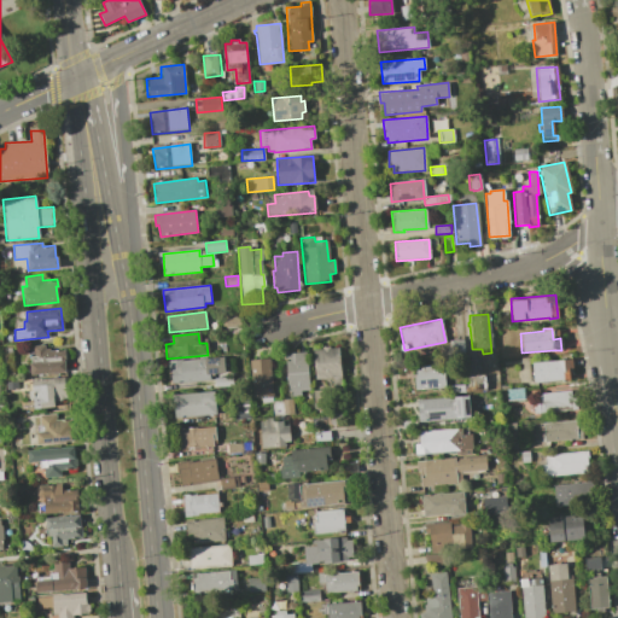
[(462,339),(464,355),(452,356),(449,340),(462,339)]
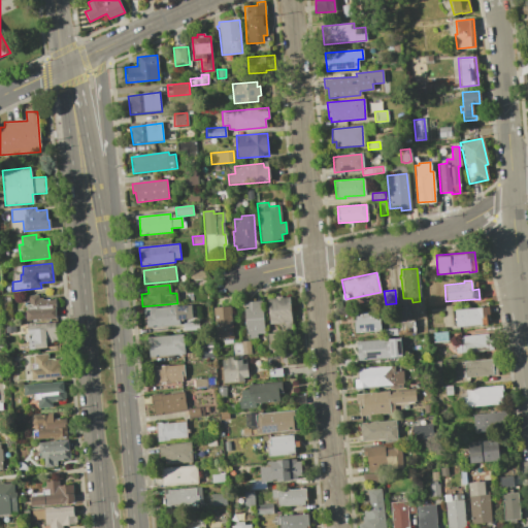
[(25,304),(28,304),(27,295),(37,295),(37,298),(41,298),(41,299),(54,298),(56,318),(26,321),(25,304)]
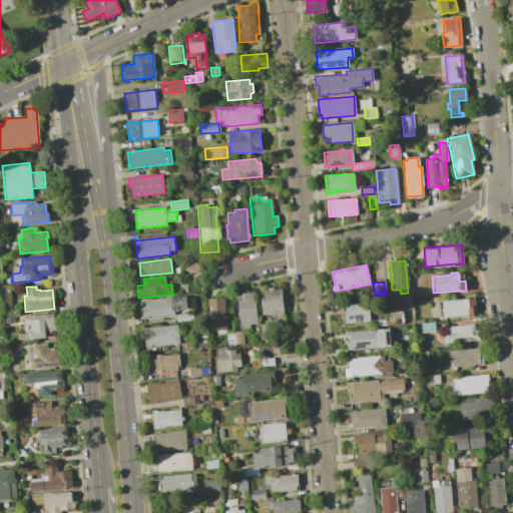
[(260,291),(268,290),(268,289),(274,289),(274,290),(282,289),(284,313),(263,315),(260,291)]
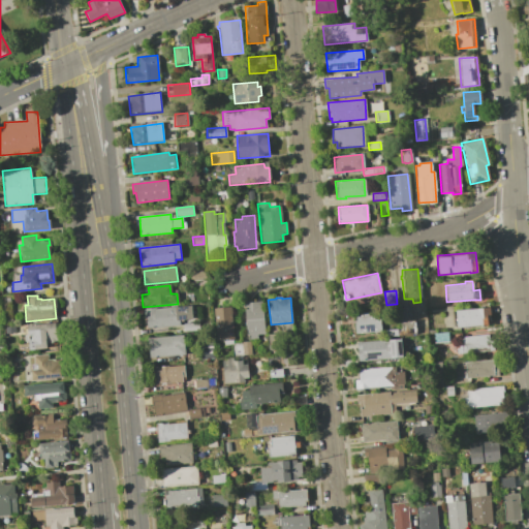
[(263,301),(267,335),(257,336),(257,339),(251,339),(250,337),(247,337),(244,303),(263,301)]
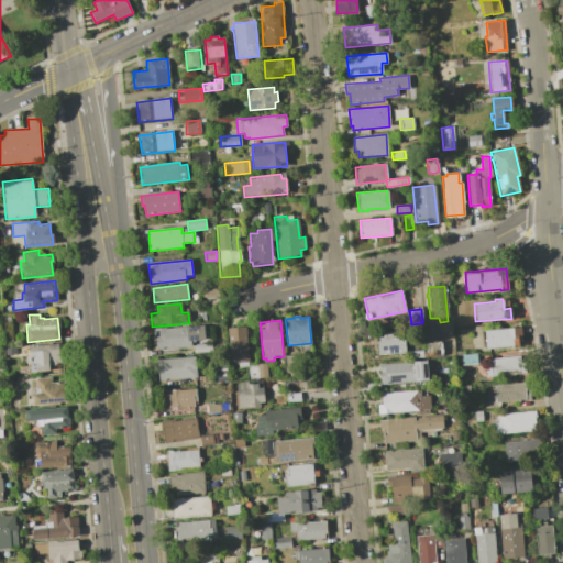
[(156,351),(154,329),(167,327),(167,328),(205,324),(206,340),(192,341),(192,348),(156,351)]
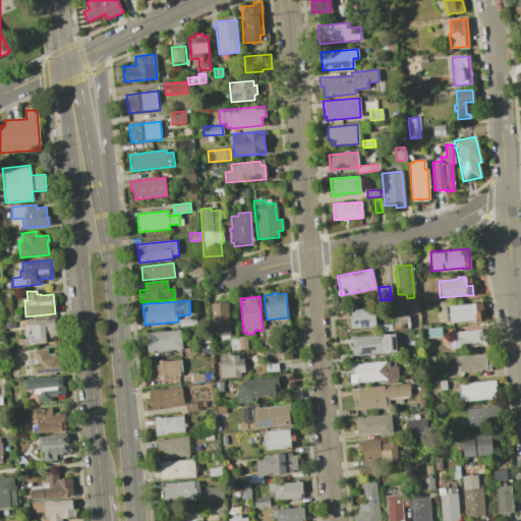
[(440,310),(439,305),(438,305),(438,301),(444,301),(446,322),(437,323),(436,311),(440,310)]
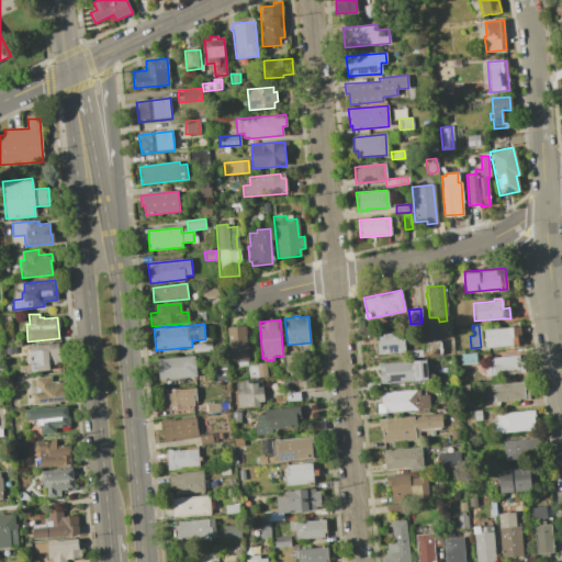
[(246,326),(250,366),(238,367),(238,361),(232,361),(228,328),(246,326)]
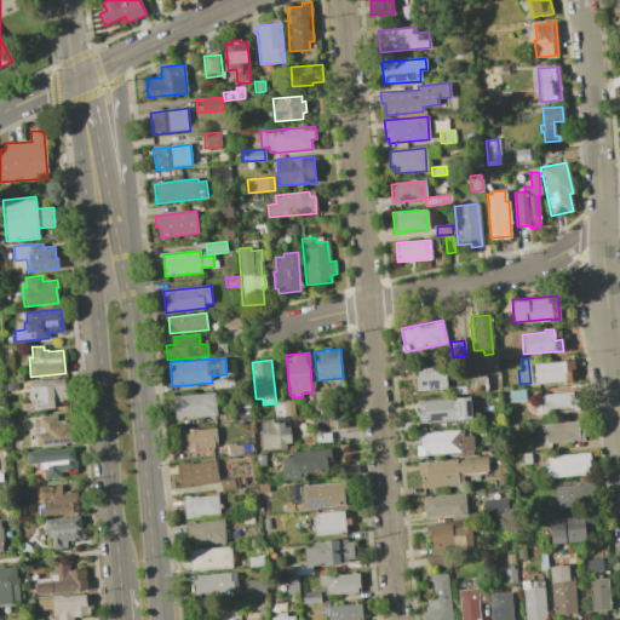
[(573,360),(574,373),(570,373),(572,383),(564,383),(564,382),(535,384),(533,365),(573,360)]
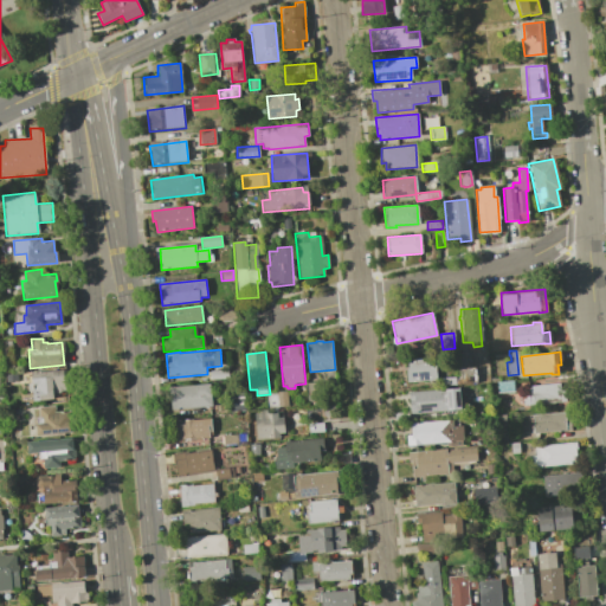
[(405,361),(433,356),(437,379),(433,379),(433,381),(427,382),(427,380),(407,382),(405,361)]
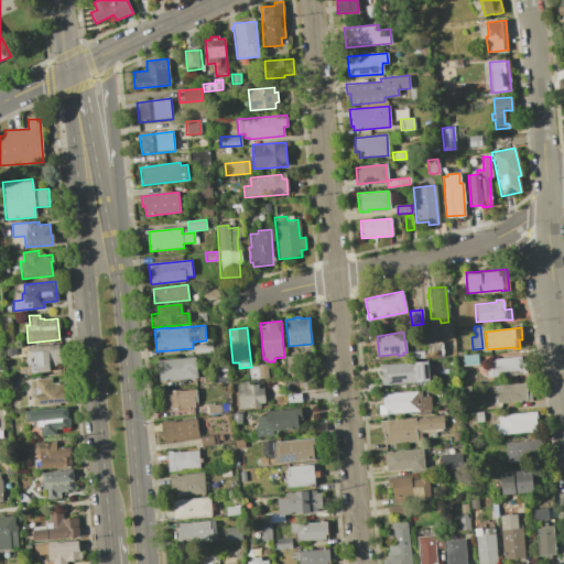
[(441,343),(442,356),(433,357),(432,344),(441,343)]
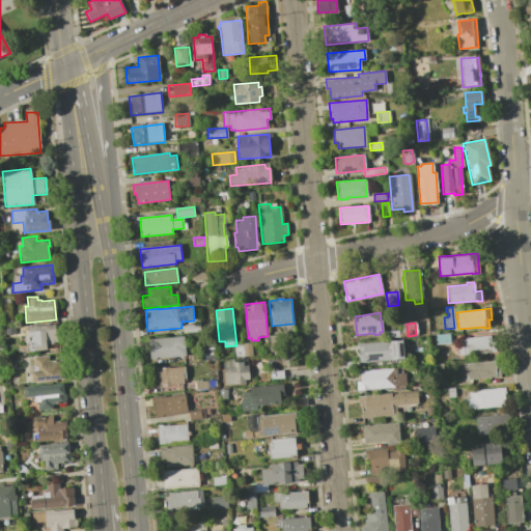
[(199,324),(199,332),(184,333),(184,325),(199,324)]
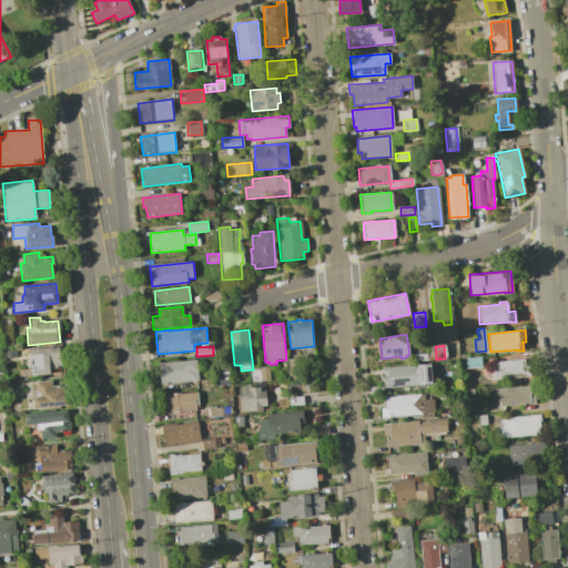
[(29,359),(28,350),(58,347),(60,362),(62,362),(63,367),(49,369),(50,374),(30,376),(30,366),(24,366),(24,359),(29,359)]
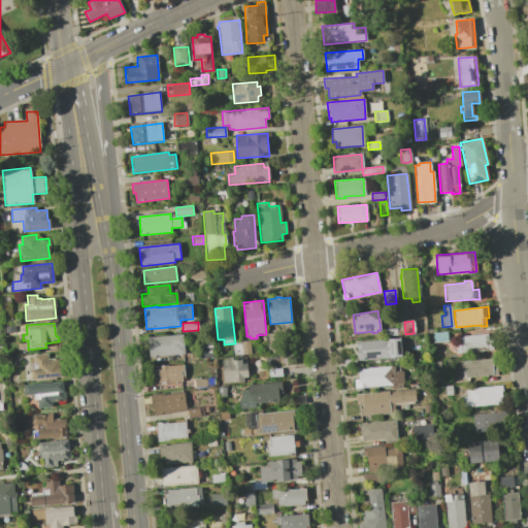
[(447,331),(448,340),(433,341),(433,333),(447,331)]
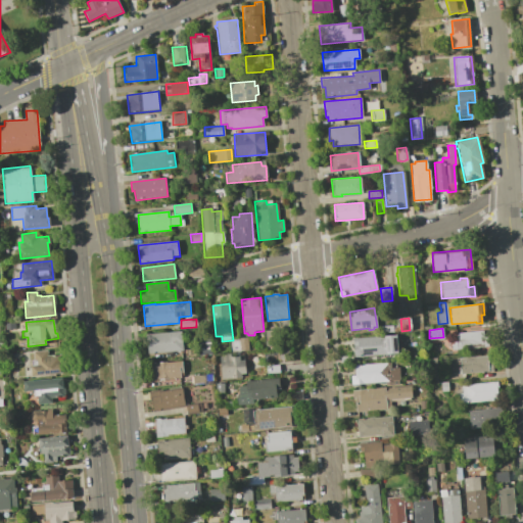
[(184,351),(145,355),(143,334),(182,330),(184,351)]
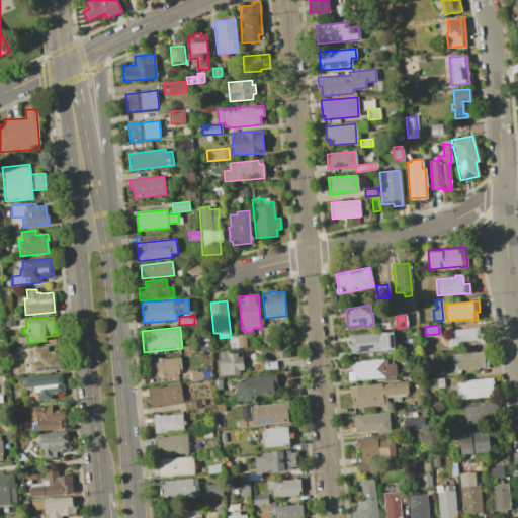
[(448,341),(448,339),(451,339),(450,330),(477,327),(478,334),(482,333),(483,343),(447,347),(446,341),(448,341)]
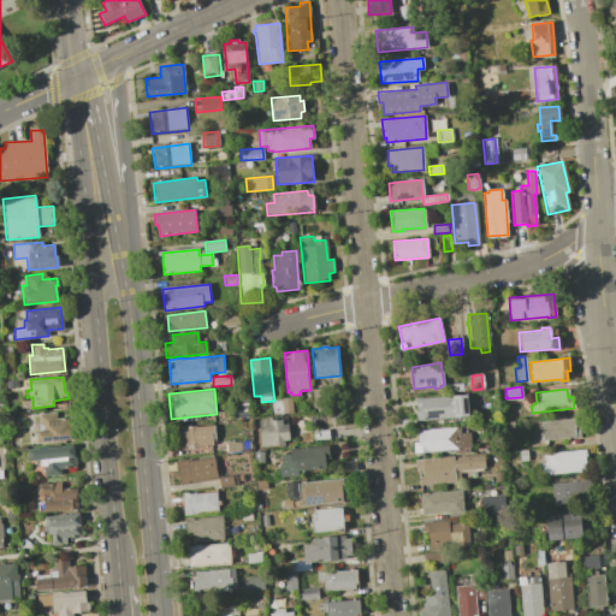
[(415,400),(466,395),(468,416),(416,421),(415,400)]
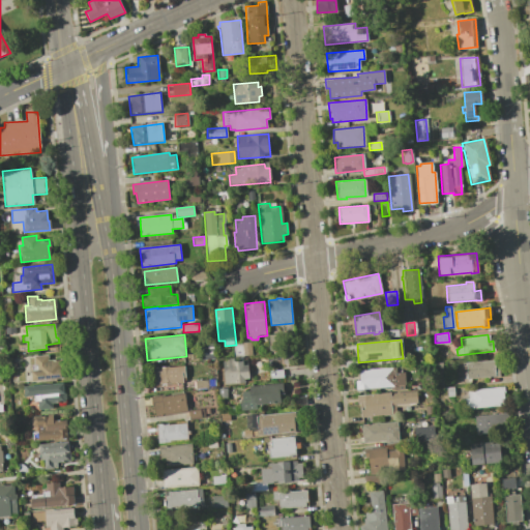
[(251,343),(253,355),(244,356),(243,344),(251,343)]
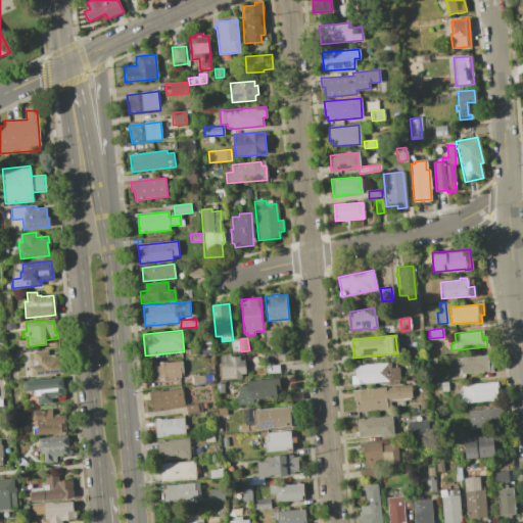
[(287,348),(288,358),(278,359),(278,349),(287,348)]
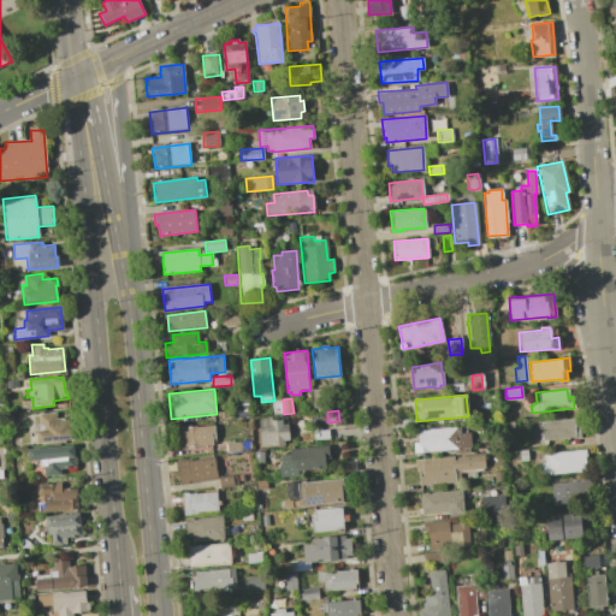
[(35,427),(35,425),(39,425),(37,413),(54,412),(54,418),(69,416),(71,440),(36,443),(35,432),(34,432),(34,428),(35,427)]
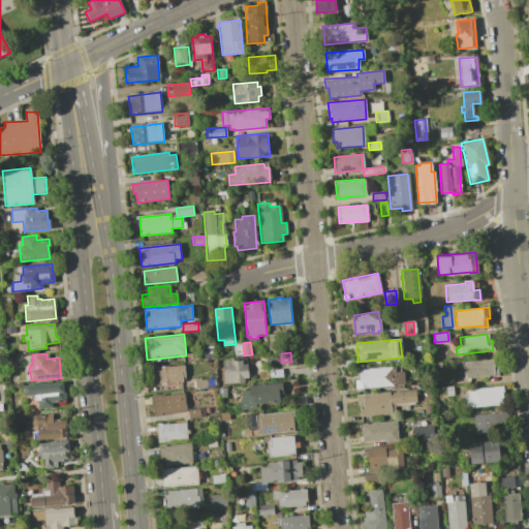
[(225,385),(222,362),(244,360),(245,365),(249,365),(250,377),(246,377),(247,382),(225,385)]
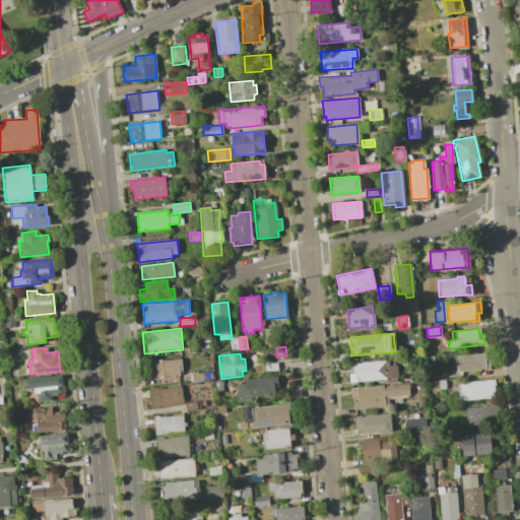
[(457,365),(456,356),(483,353),(484,360),(489,360),(489,369),(455,372),(454,365),(457,365)]
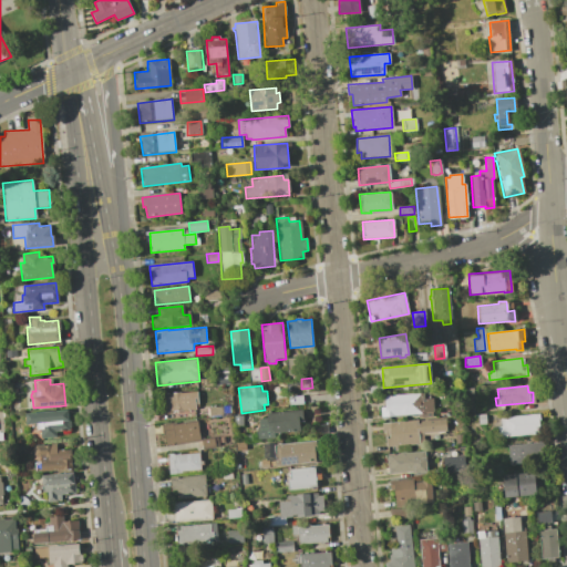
[(181,392),(196,391),(197,406),(195,406),(195,408),(161,411),(158,394),(181,392)]
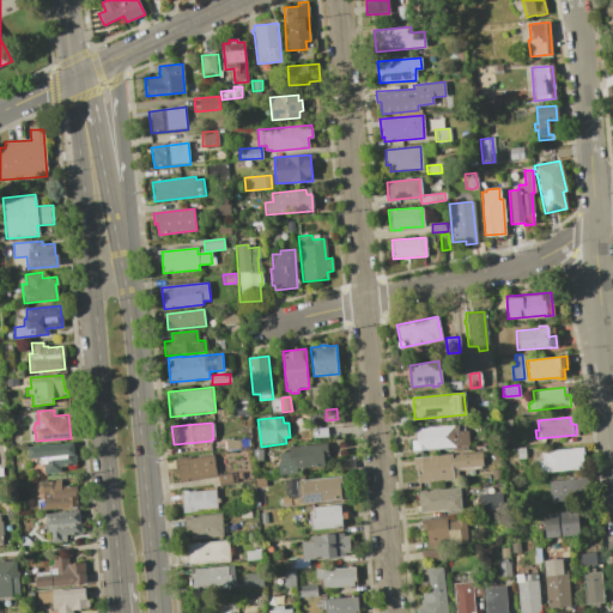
[(411,441),(416,439),(414,428),(457,424),(457,431),(466,431),(468,450),(454,451),(454,447),(411,450),(411,441)]
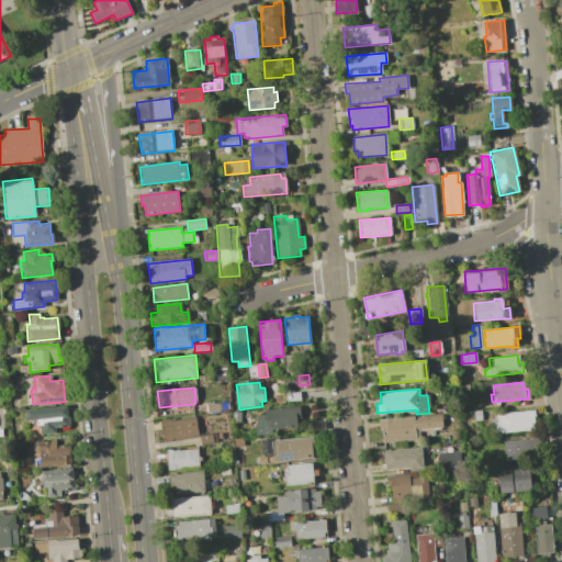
[(285,393),(300,392),(301,401),(287,403),(285,393)]
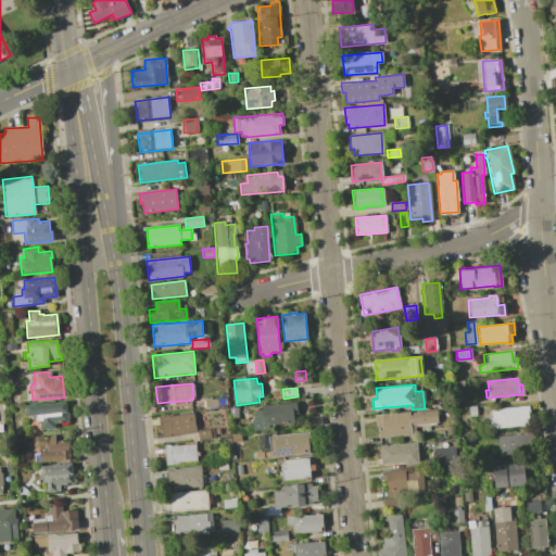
[(205,408),(204,401),(218,400),(219,407),(205,408)]
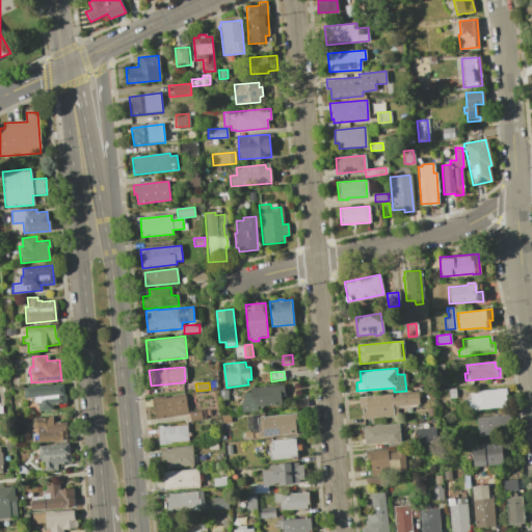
[(62,384),(63,395),(64,395),(65,403),(51,404),(52,409),(37,410),(36,402),(33,402),(33,400),(30,400),(30,398),(24,398),(23,388),(62,384)]
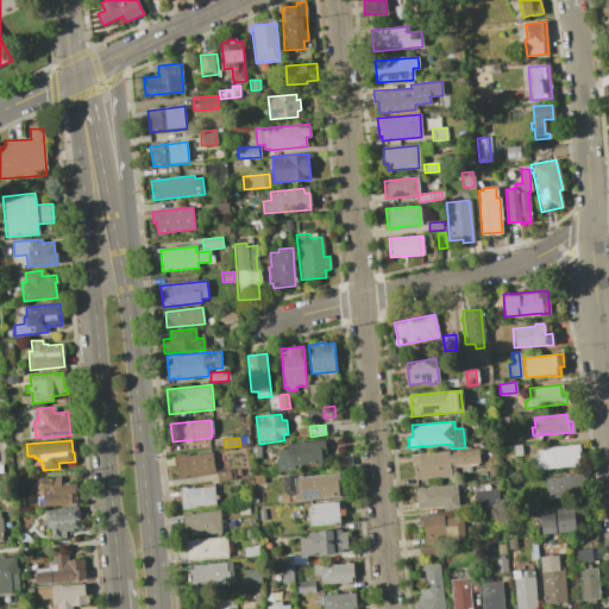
[(325,441),(327,463),(281,468),(278,446),(325,441)]
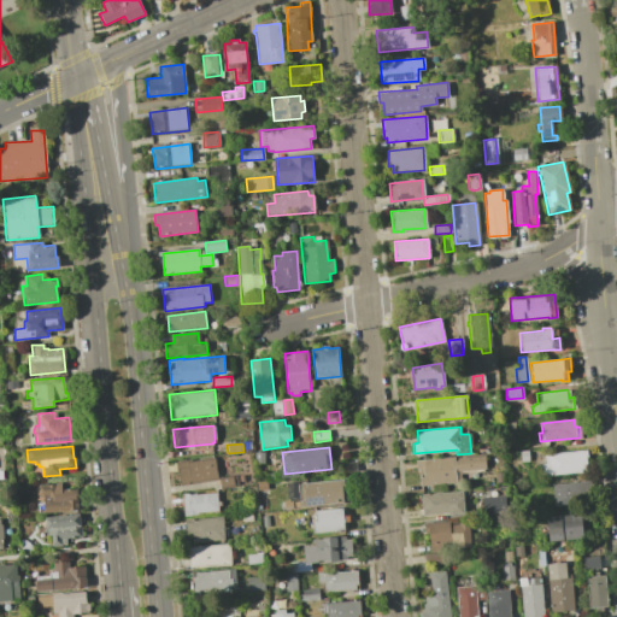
[(545,464),(544,454),(586,450),(587,457),(585,457),(586,471),(540,477),(539,465),(545,464)]
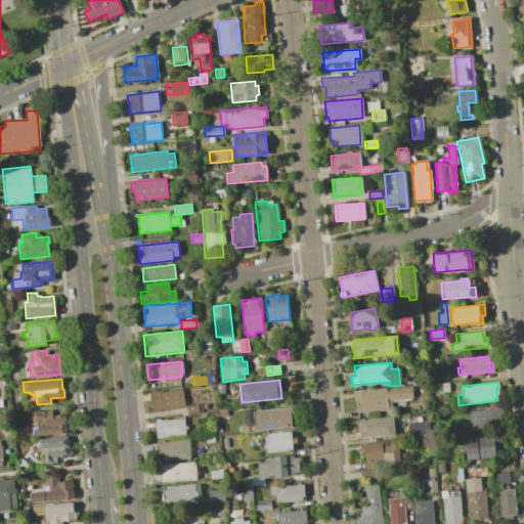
[(448,383),(449,391),(441,392),(441,383),(448,383)]
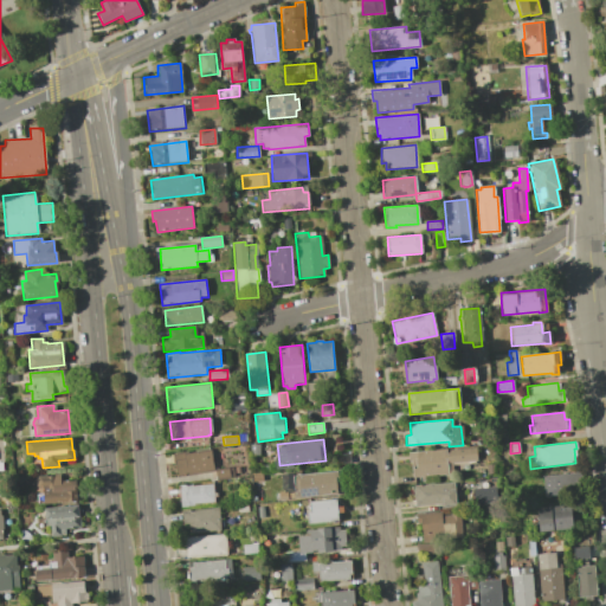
[(259,444),(259,455),(250,455),(250,444),(259,444)]
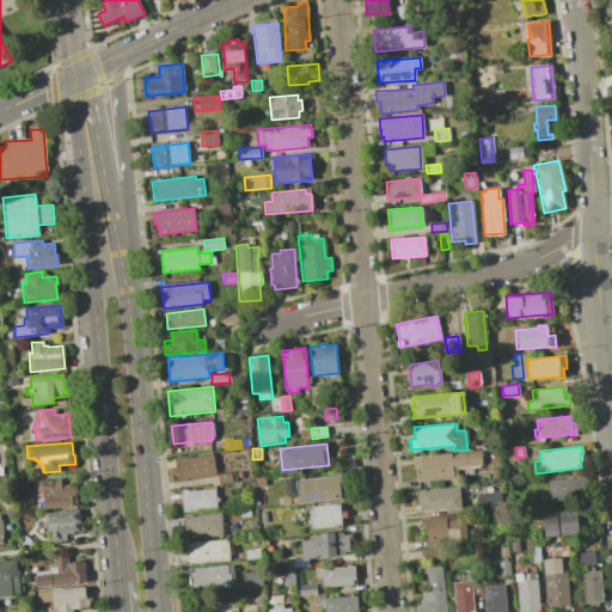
[(450,453),(450,454),(481,452),(481,465),(456,467),(457,477),(451,478),(452,479),(416,482),(415,466),(411,467),(411,457),(450,453)]
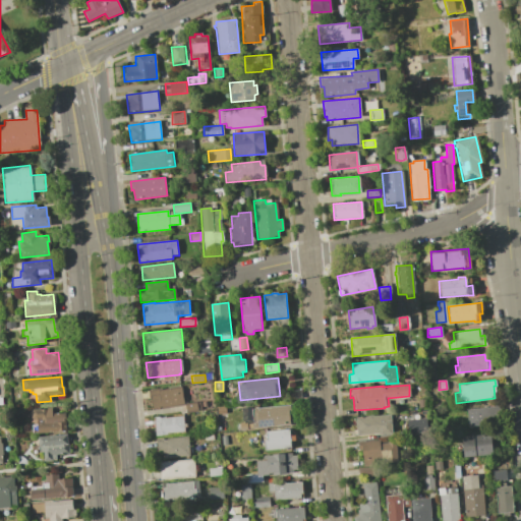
[(181,386),(184,405),(153,410),(151,390),(181,386)]
